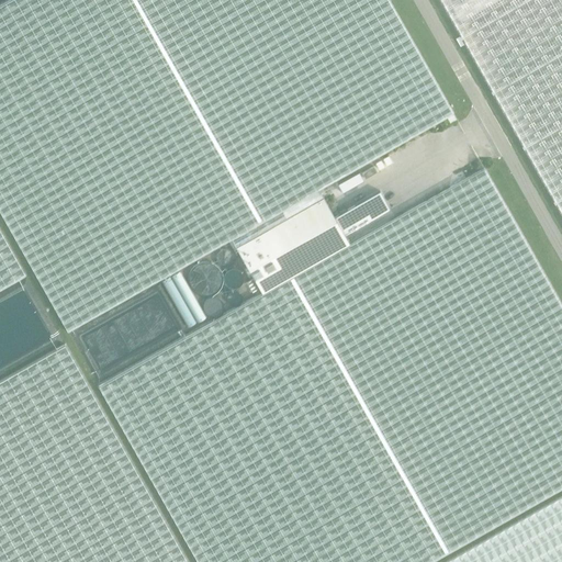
[(0,212),(67,332),(231,238),(317,190),(452,113),(388,0),(8,0),(0,4),(0,212)]
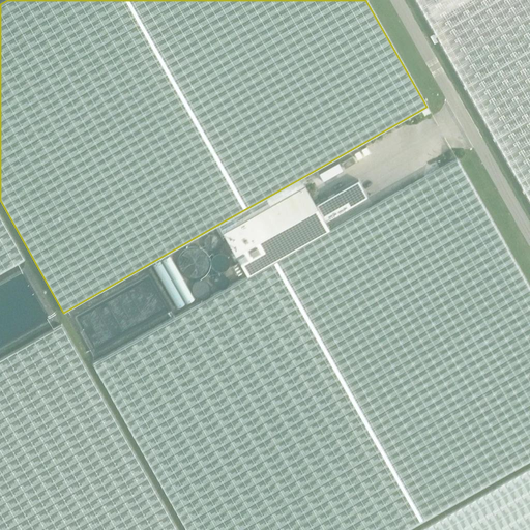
[(529,0),(417,0),(529,199),(529,0)]
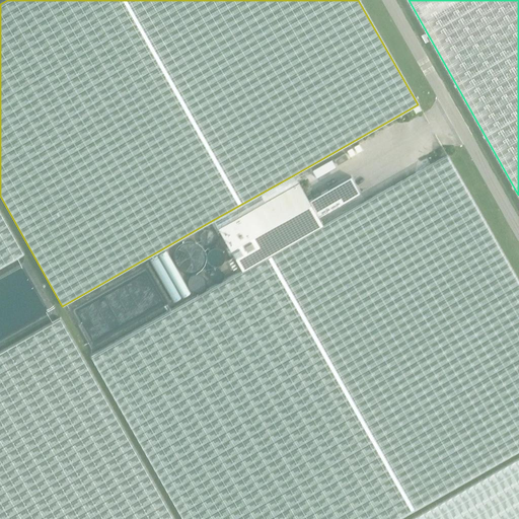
[(345,154),(335,160),(338,165),(348,159),(345,154)]
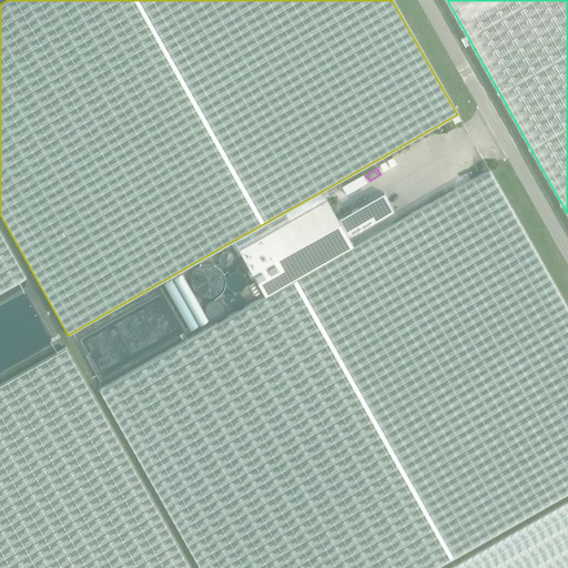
[(352,247),(264,297),(100,391),(199,567),(434,567),(567,493),(567,312),(488,170),(352,247)]
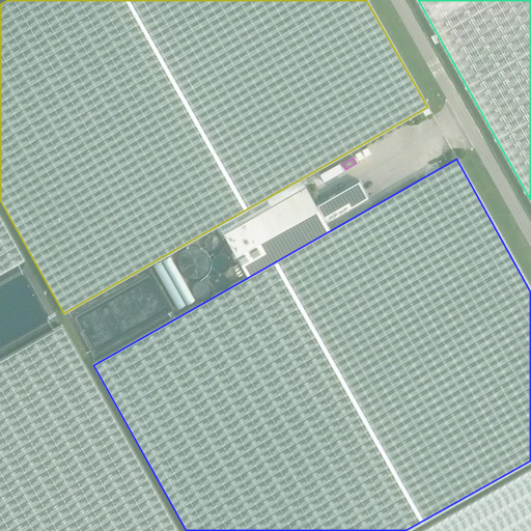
[(339,163),(318,174),(324,182),(343,171),(339,163)]
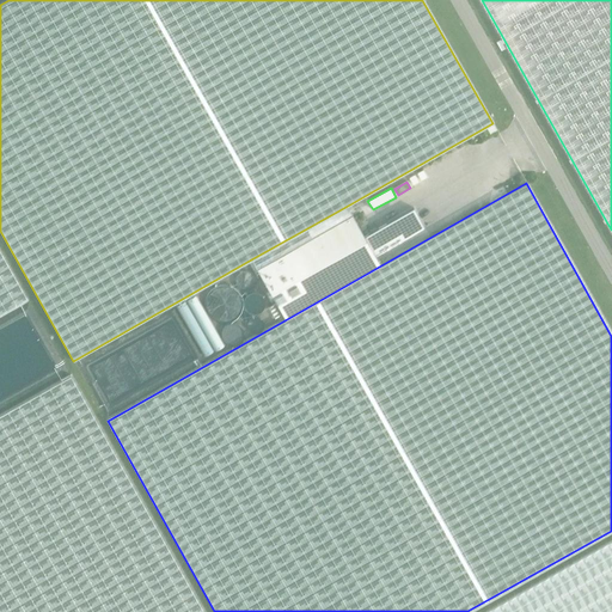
[(251,259),(285,320),(379,267),(374,256),(426,227),(414,207),(362,236),(346,207),(251,259)]
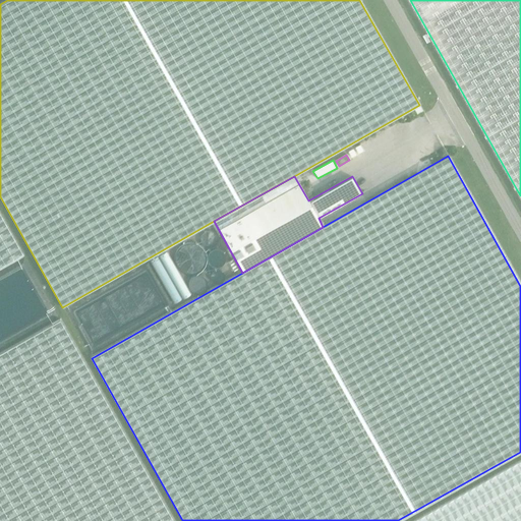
[(0,268),(23,254),(0,213),(0,268)]
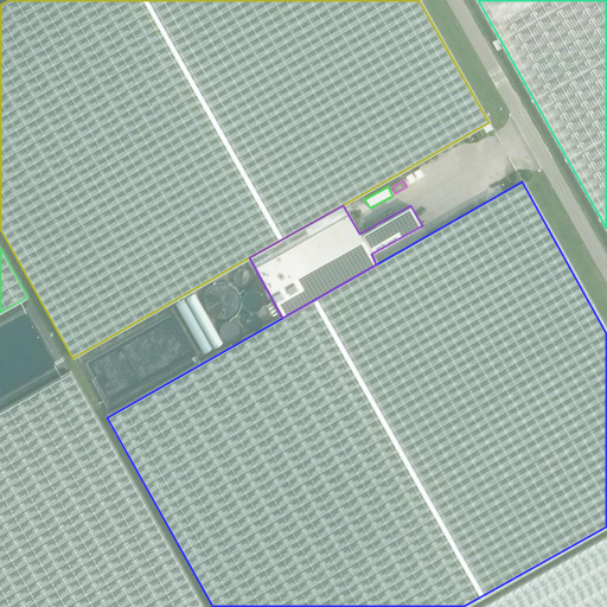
[(0,606),(202,606),(70,372),(0,410),(0,606)]
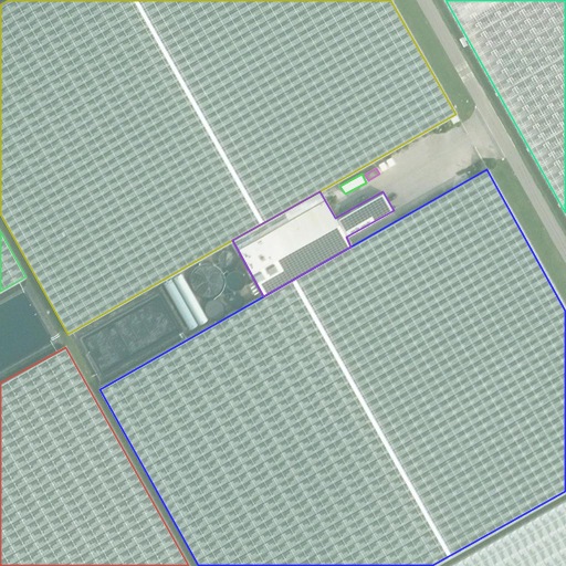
[(565,565),(565,499),(447,565),(565,565)]
